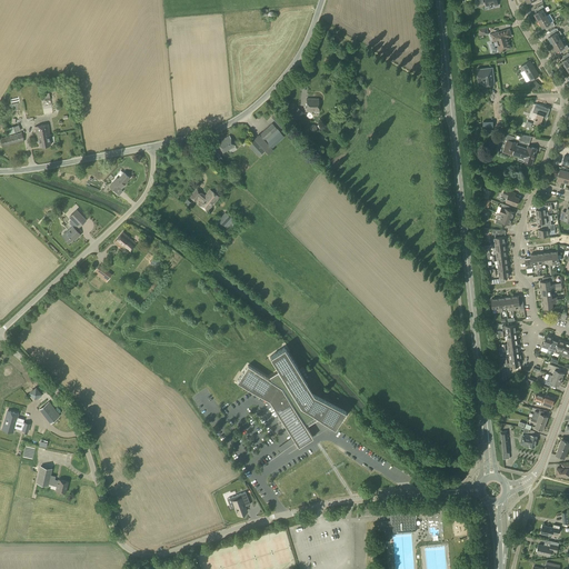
[(538,21),(547,16),(542,9),(545,8),(542,5),(536,9),(538,12),(533,15),(538,21)]
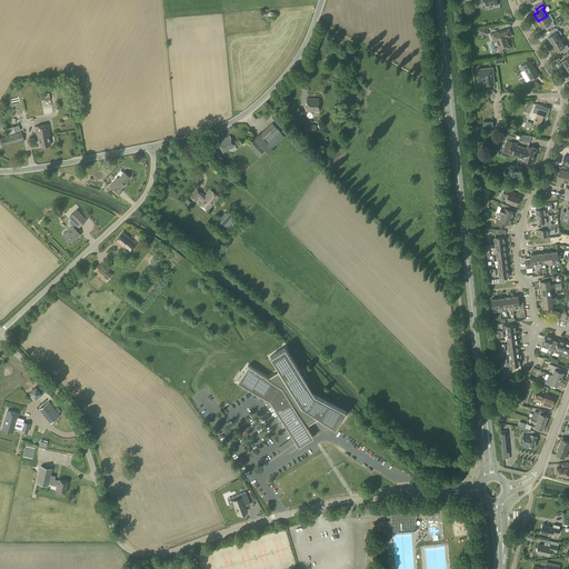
[(550,15),(547,16),(538,21),(542,28),(546,26),(548,29),(555,25),(552,21),(553,21),(550,15)]
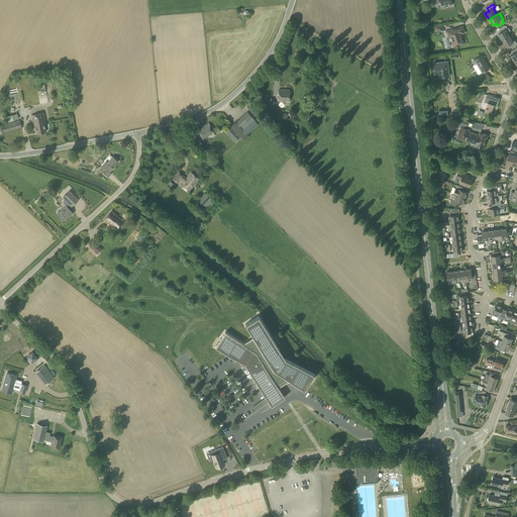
[(502,40),(509,36),(507,32),(511,31),(509,27),(507,28),(506,25),(500,29),(502,32),(498,34),(502,40)]
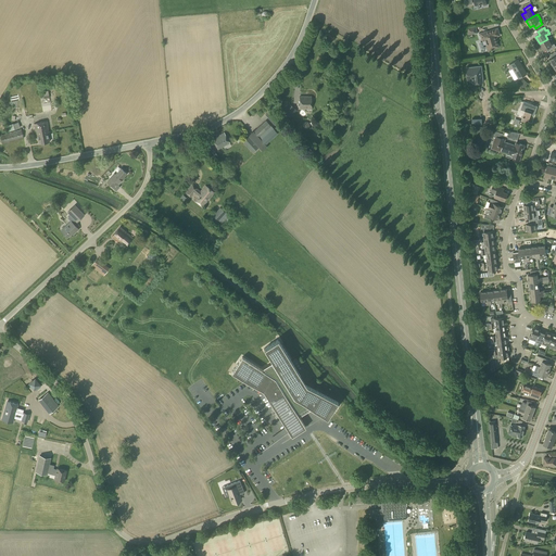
[(500,36),(497,28),(487,33),(487,32),(480,34),(482,40),(485,39),(488,45),(487,46),(488,51),(492,50),(492,49),(498,47),(496,40),(495,37),(500,36)]
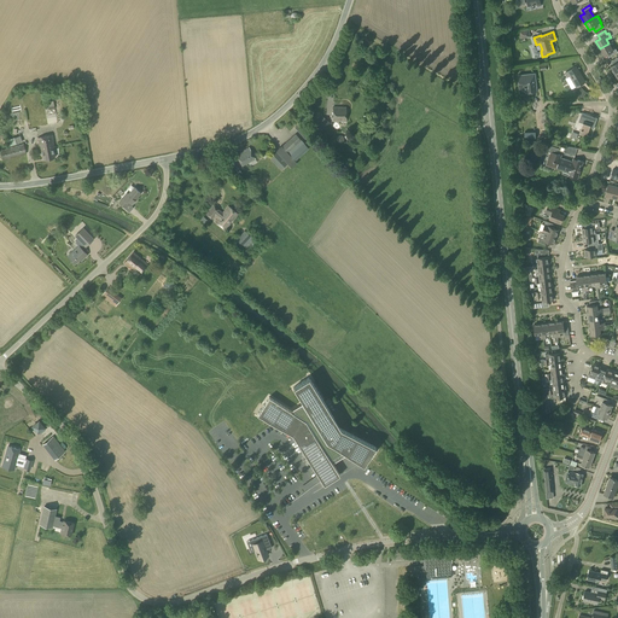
[(608,44),(600,48),(605,56),(608,53),(611,57),(617,52),(616,50),(613,51),(608,44)]
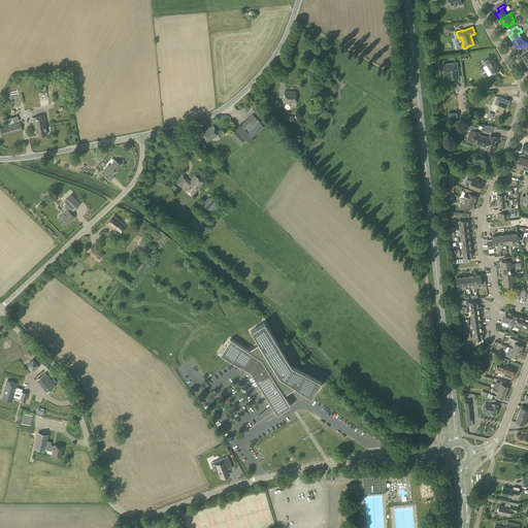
[(499,70),(492,57),(483,63),(485,66),(487,65),(492,74),(499,70)]
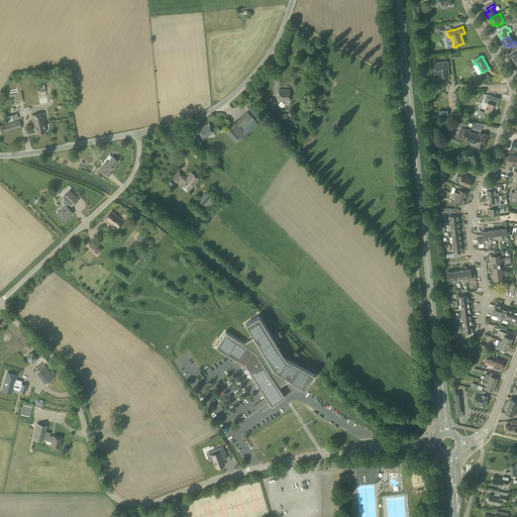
[(449,77),(447,62),(433,64),(434,74),(439,74),(440,78),(449,77)]
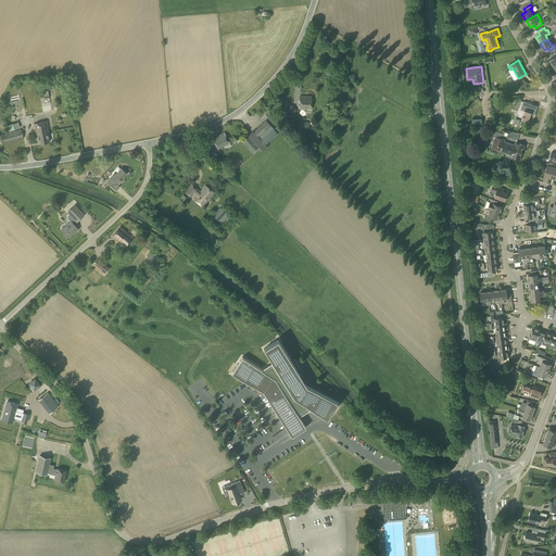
[(534,116),(538,106),(533,105),(523,101),(520,110),(525,111),(522,121),(528,122),(530,115),(534,116)]
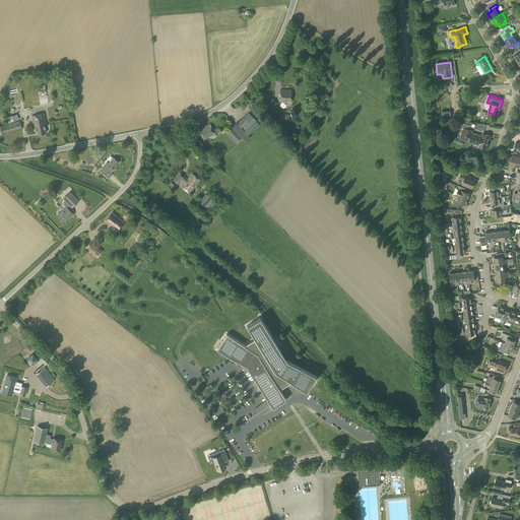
[(272,111),(277,104),(270,98),(260,110),(263,113),(266,110),(267,110),(268,108),(272,111)]
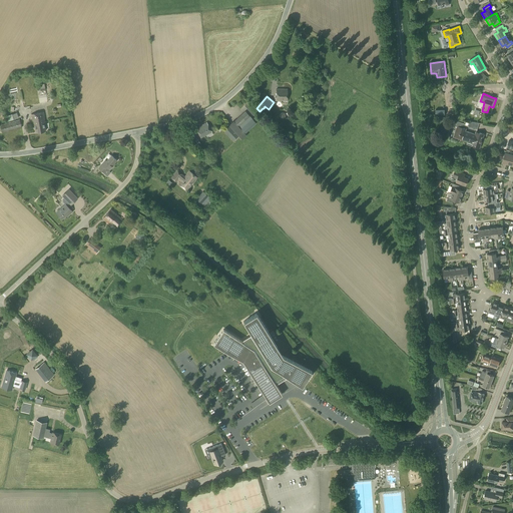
[(253,115),(257,112),(247,102),(244,105),(253,115)]
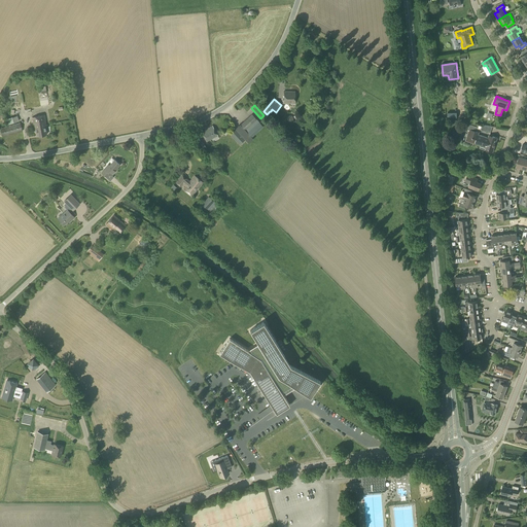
[(248,143),(253,139),(251,137),(264,127),(252,114),(230,134),(240,144),(245,139),(248,143)]
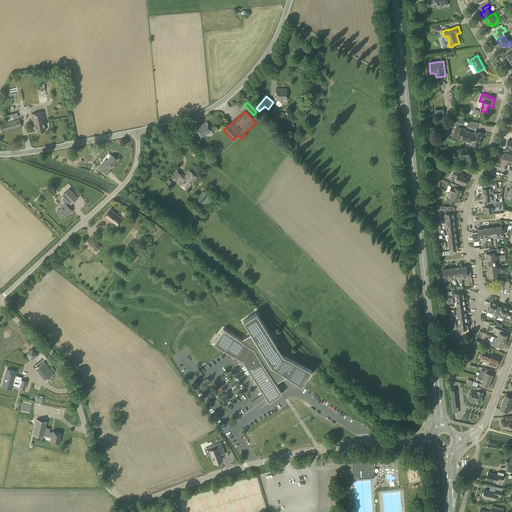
[(45,131),(44,124),(46,124),(43,113),(31,115),(33,126),(34,126),(36,133),(45,131)]
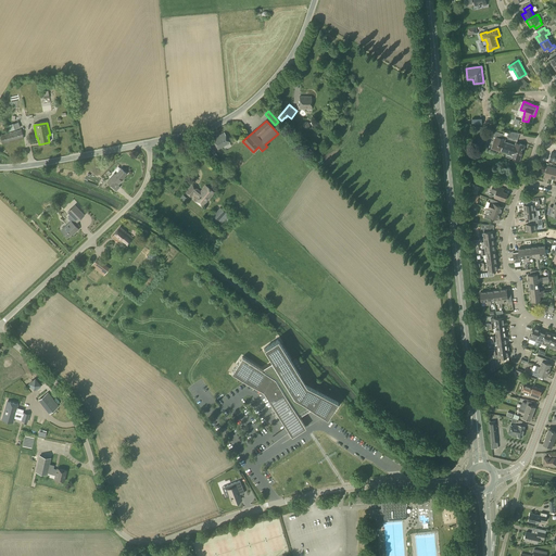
[(0,135),(2,144),(24,138),(21,129),(0,135)]
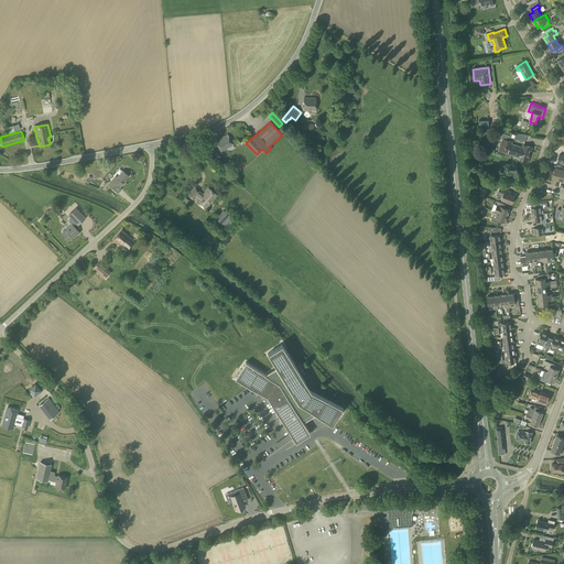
[(522,148),(511,144),(512,142),(510,141),(511,136),(502,133),(501,139),(502,140),(499,149),(500,151),(508,154),(508,153),(514,154),(516,153),(520,154),(519,160),(527,163),(532,148),(527,147),(527,148),(523,147),(522,148)]
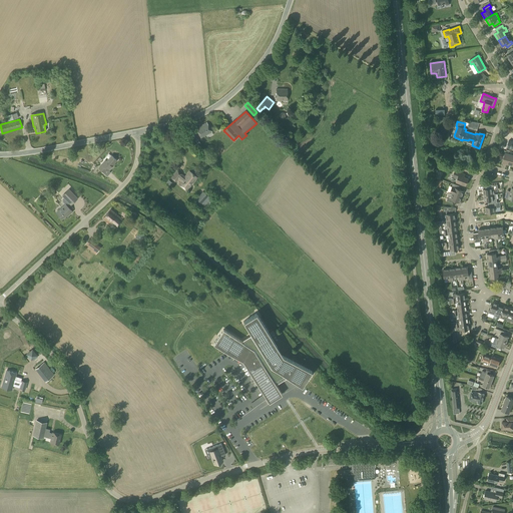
[(200,138),(211,132),(206,122),(195,129),(200,138)]
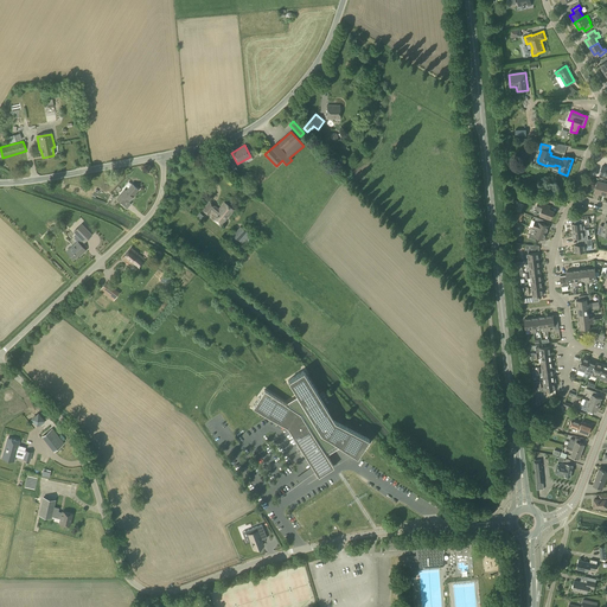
[(234,173),(237,170),(229,158),(225,160),(234,173)]
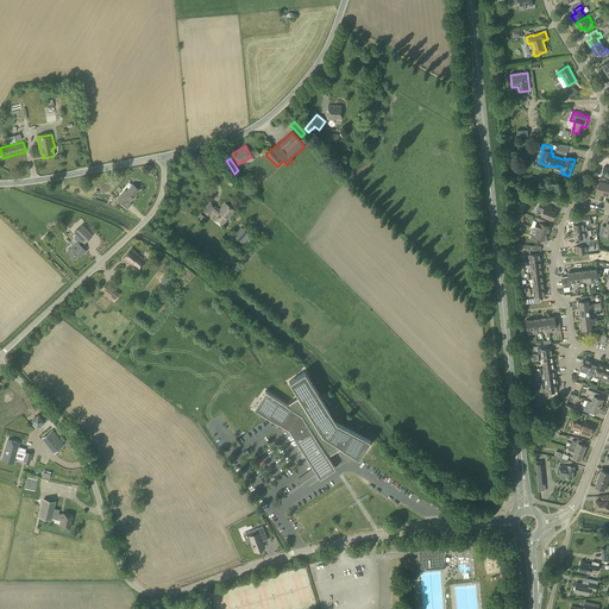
[(608,196),(608,184),(600,182),(597,192),(602,194),(601,194),(603,195),(603,194),(606,195),(608,196)]
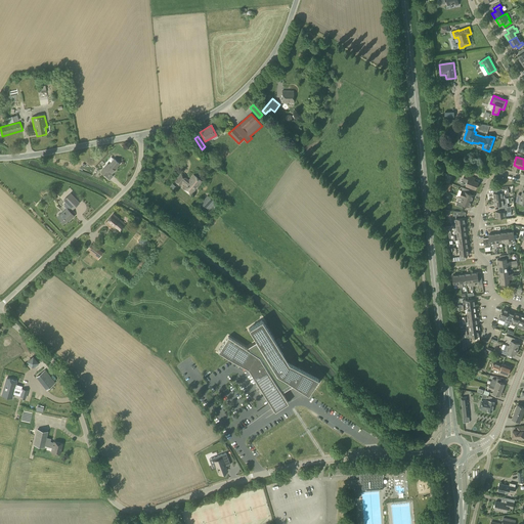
[(114,160),(111,158),(108,161),(111,163),(108,165),(107,164),(100,172),(106,177),(110,173),(111,175),(116,169),(115,168),(119,164),(114,159),(114,160)]
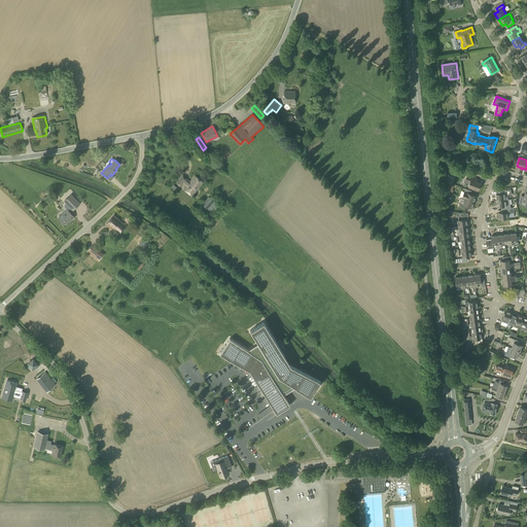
[(473,178),(467,175),(464,184),(468,186),(478,190),(481,183),(472,180),(473,178)]
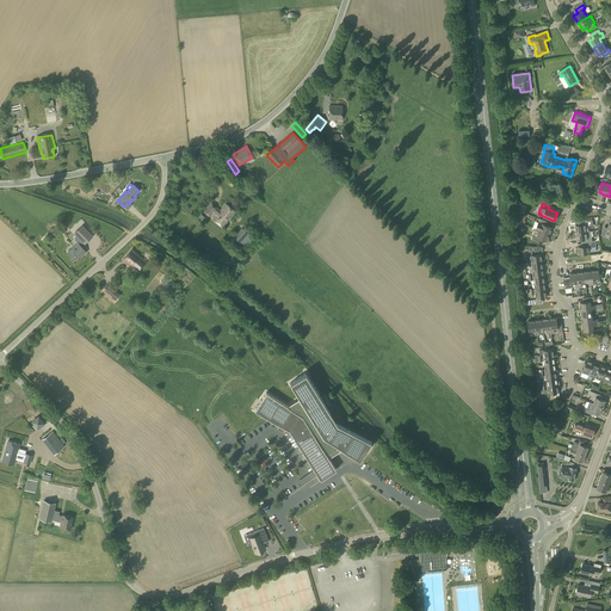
[(220,211),(211,204),(204,213),(210,217),(214,214),(216,216),(213,220),(222,228),(235,213),(226,204),(220,211)]
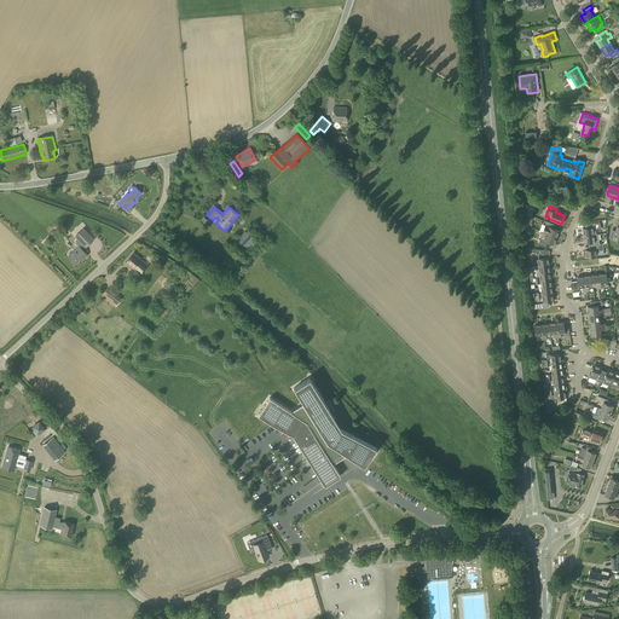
[(543,232),(556,237),(559,231),(553,229),(554,225),(547,223),(544,229),(543,232)]
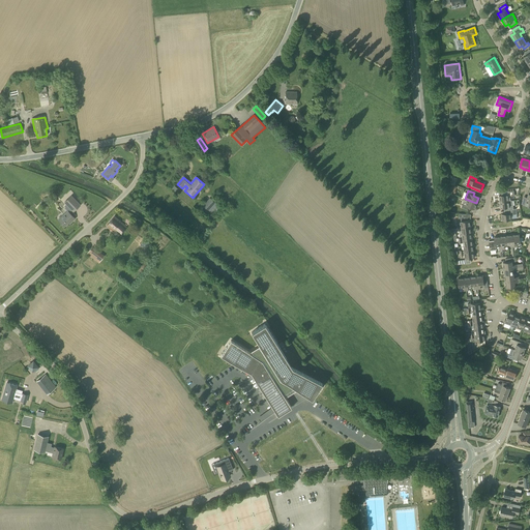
[(500,202),(509,201),(508,197),(514,196),(513,190),(505,192),(506,195),(499,196),(500,202)]
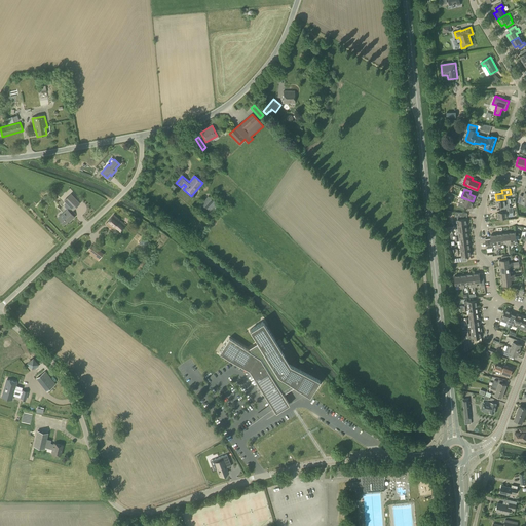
[(70,221),(74,217),(69,212),(72,210),(73,210),(79,203),(70,195),(64,201),(66,203),(64,205),(67,210),(58,218),(64,225),(69,220),(70,221)]
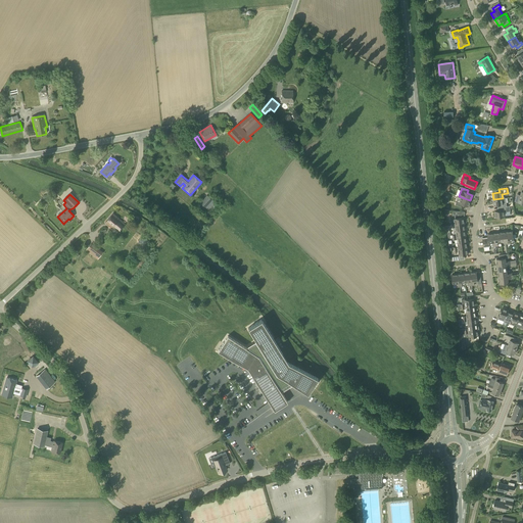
[(208,196),(207,195),(203,199),(202,197),(198,201),(208,210),(210,209),(212,210),(218,205),(214,201),(216,199),(210,195),(208,196)]
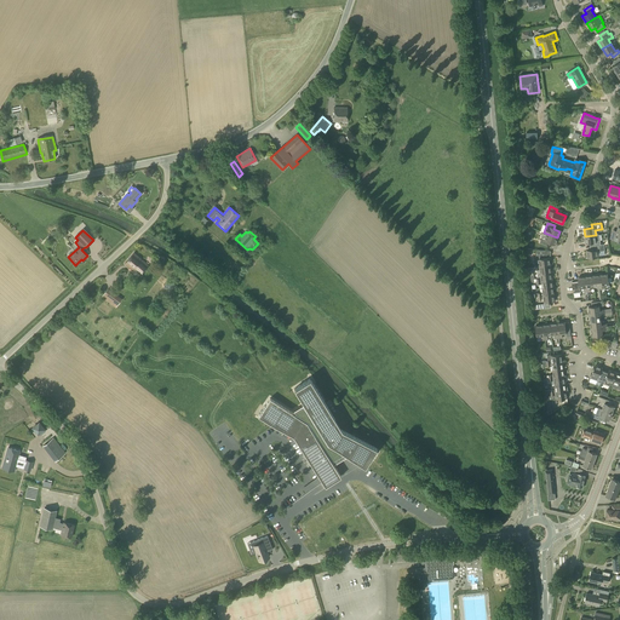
[(555,245),(557,237),(544,233),(541,233),(541,235),(543,236),(540,242),(547,246),(549,242),(555,245)]
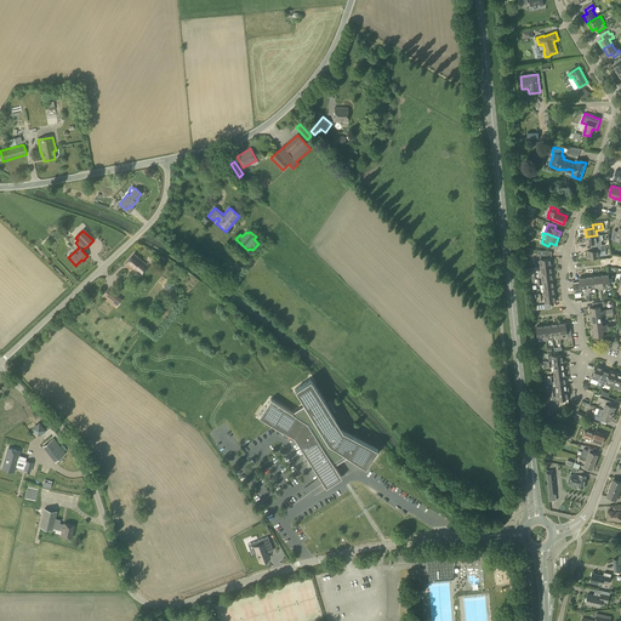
[(596,246),(602,245),(600,239),(600,234),(597,235),(586,237),(586,244),(593,243),(593,248),(596,246)]
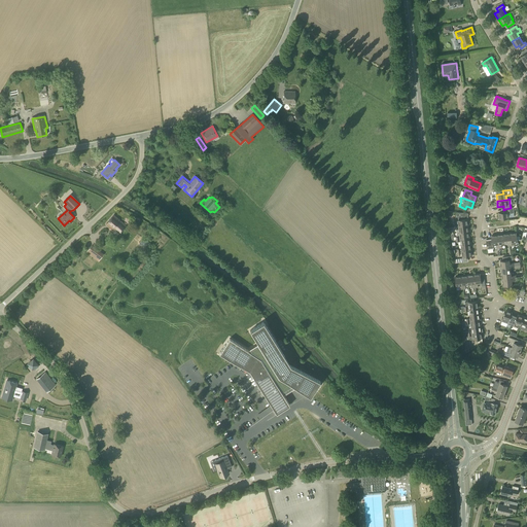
[(505,209),(505,212),(498,213),(499,219),(508,218),(507,214),(514,213),(514,208),(511,208),(505,209)]
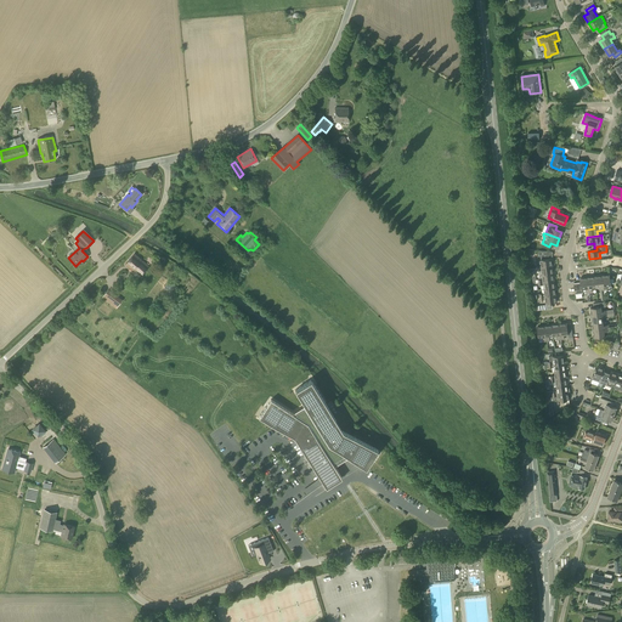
[(140,277),(148,266),(134,254),(125,265),(131,271),(133,271),(140,277)]
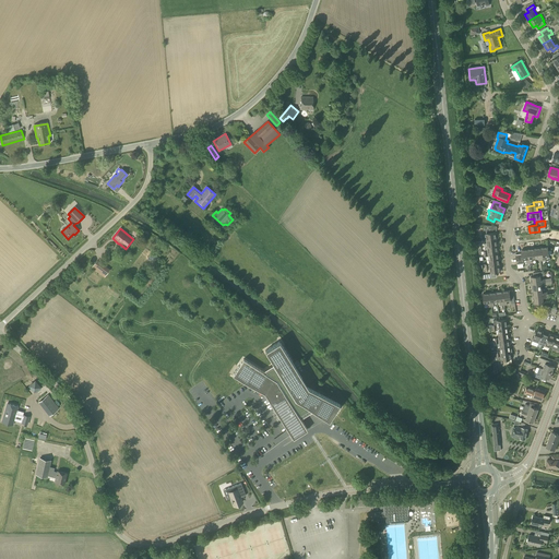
[(549,258),(549,257),(548,247),(540,248),(543,261),(550,260),(549,258)]
